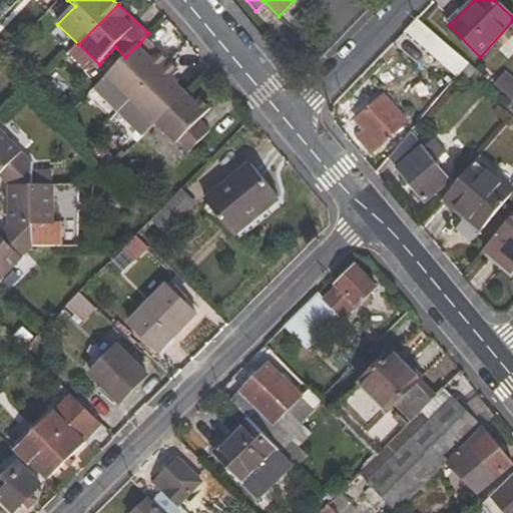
[(468,64),(416,19),(404,31),(457,77),(468,64)]
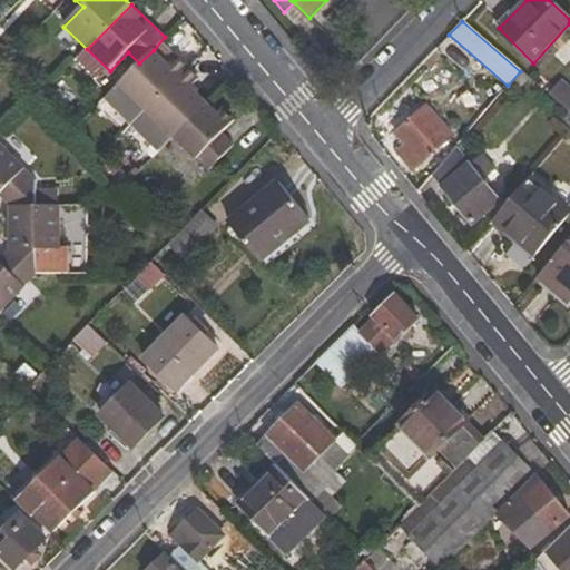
[(139,64),(119,85),(146,111),(189,68),(179,58),(169,67),(154,50),(139,64)]
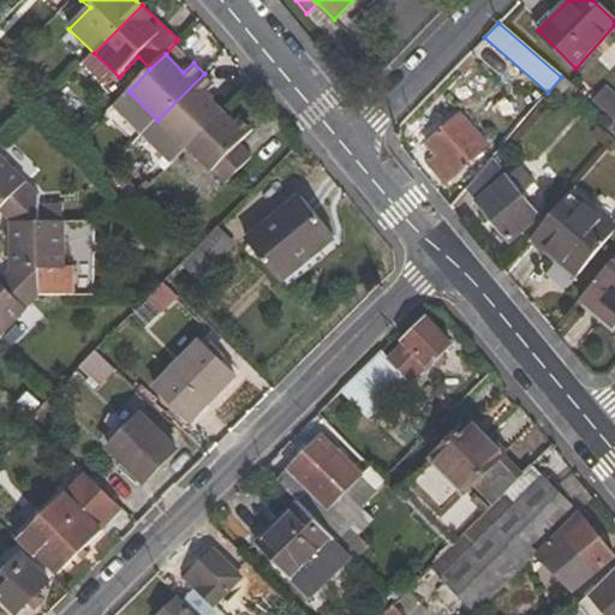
[(207,96),(215,85),(204,73),(157,120),(187,149),(224,113),(207,96)]
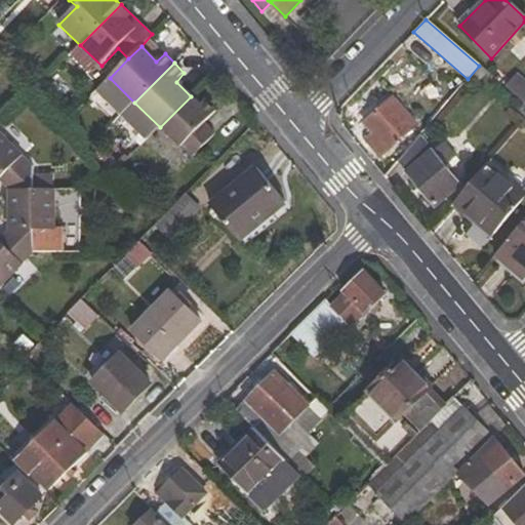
[(524,82),(517,76),(506,88),(523,103),(524,104),(524,82)]
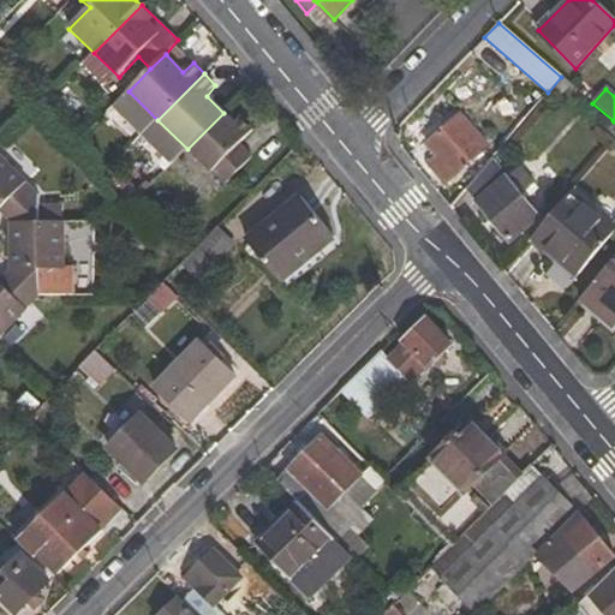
[(243,119),(237,125),(224,113),(187,149),(226,186),(255,159),(242,145),(255,131),(243,119)]
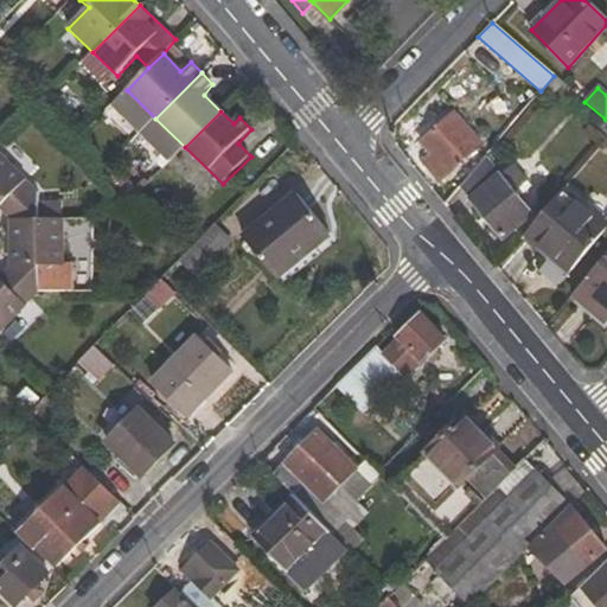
[(480,144),(454,113),(440,125),(455,142),(440,157),(436,152),(439,149),(427,136),(421,141),(429,152),(419,161),(438,183),(480,144)]
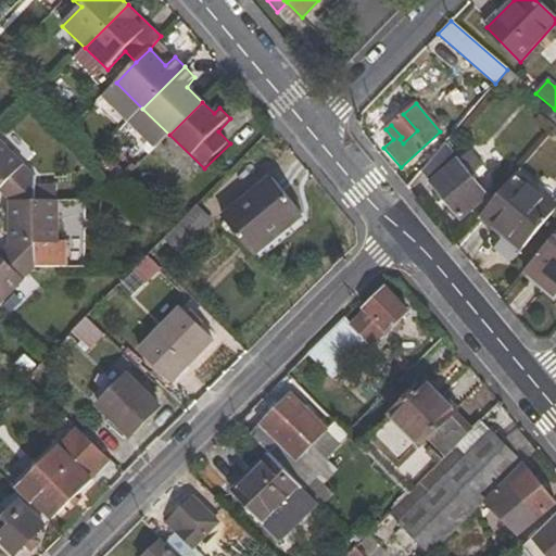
[(555,124),(555,110),(554,109),(546,116),(555,124)]
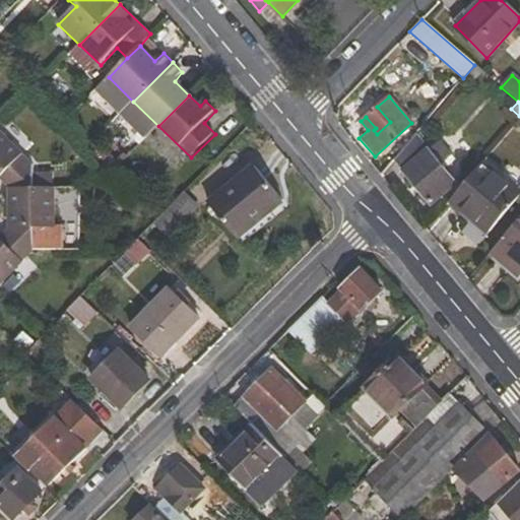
[(377,107),(366,117),(376,128),(374,130),(377,134),(390,122),(377,107)]
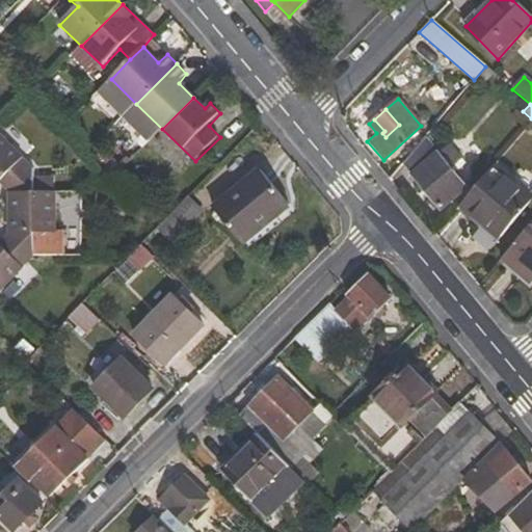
[(0,182),(10,192),(34,192),(34,168),(0,135),(0,182)]
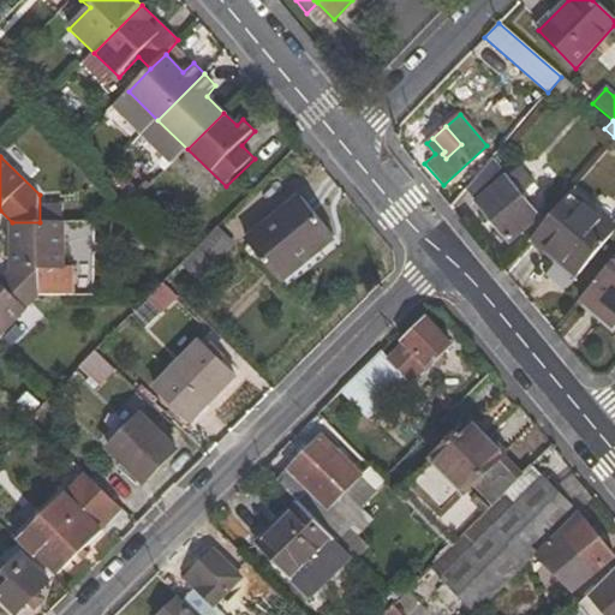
[(505,174),(490,157),(464,189),(507,243),(541,215),(521,193),(535,183),(519,163),(505,174)]
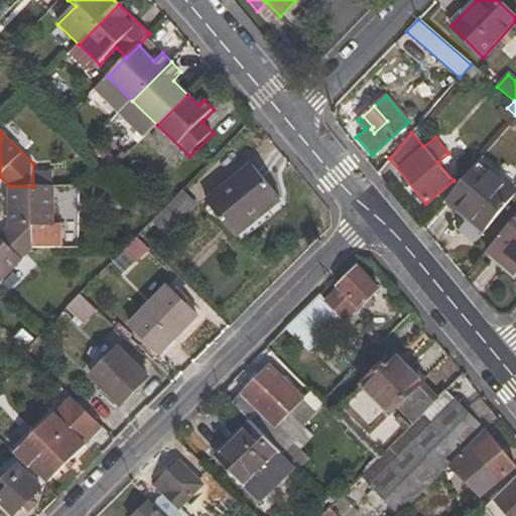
[(515,195),(479,161),(452,192),(473,212),(471,215),(486,229),(515,195)]
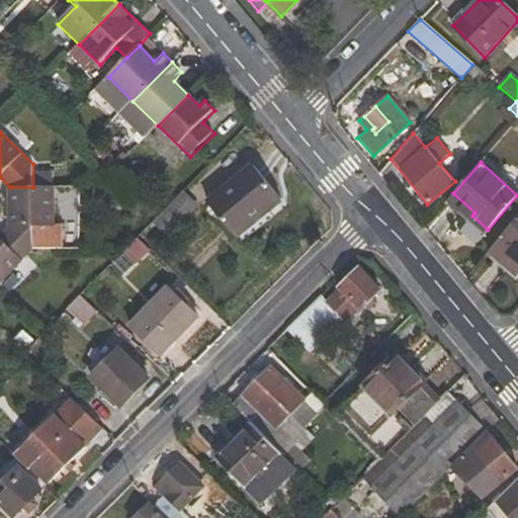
[(207,203),(238,240),(283,201),(253,165),(207,203)]
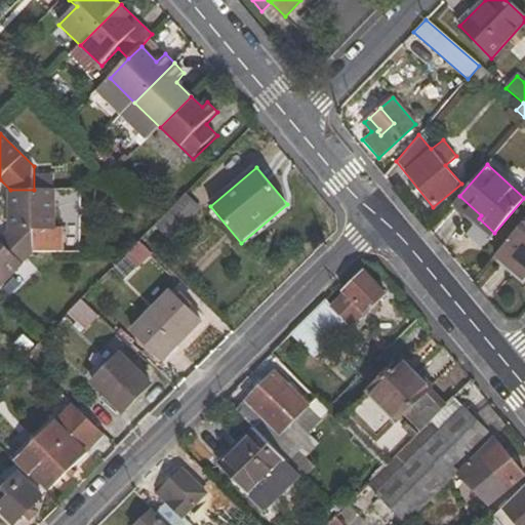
[(10,190),(10,230),(0,240),(0,241),(25,264),(34,253),(34,231),(54,231),(54,190),(34,190),(10,190)]
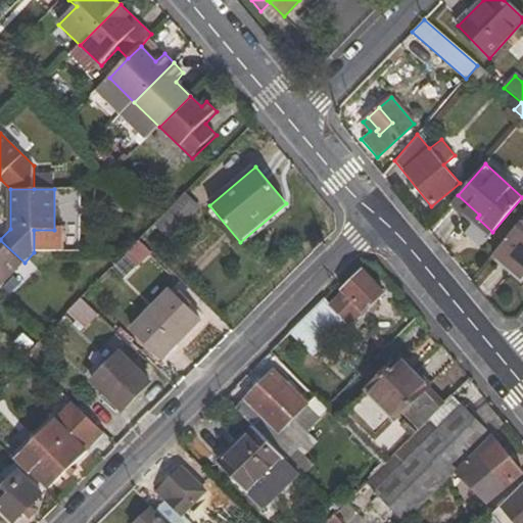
[(479,215),(458,195),(450,203),(488,237),(492,232),(477,218),(479,215)]
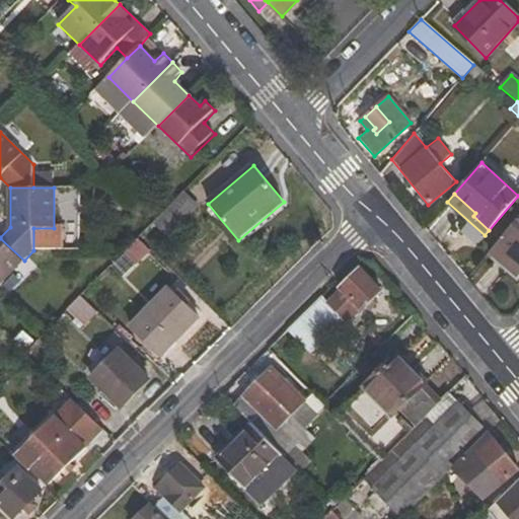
[(243,245),(288,207),(284,202),(238,240),(243,245)]
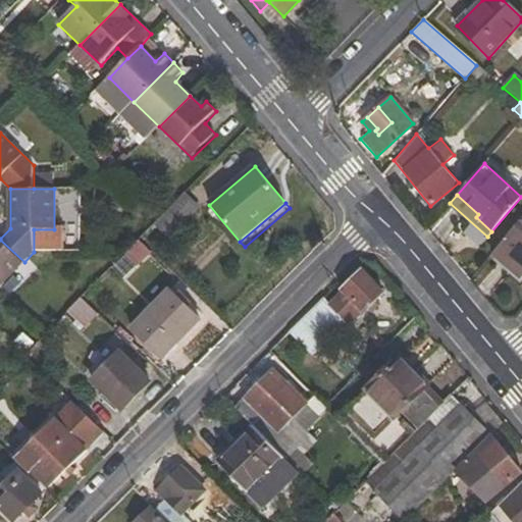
[(521,216),(491,253),(518,276),(521,271),(521,216)]
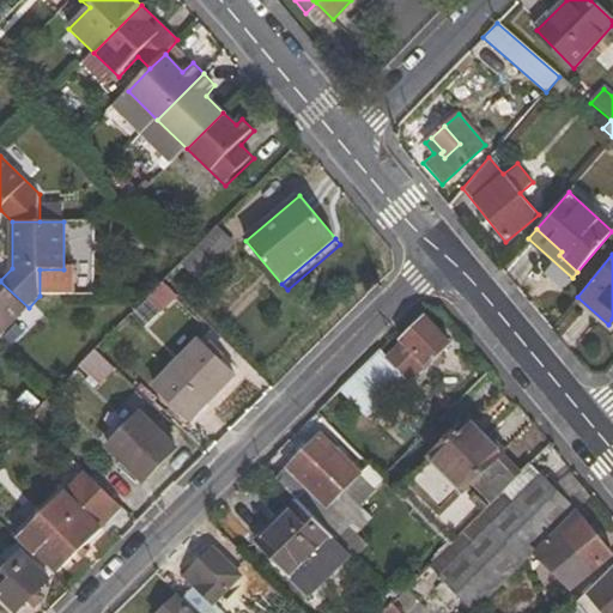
[(0,337),(29,308),(0,281),(0,337)]
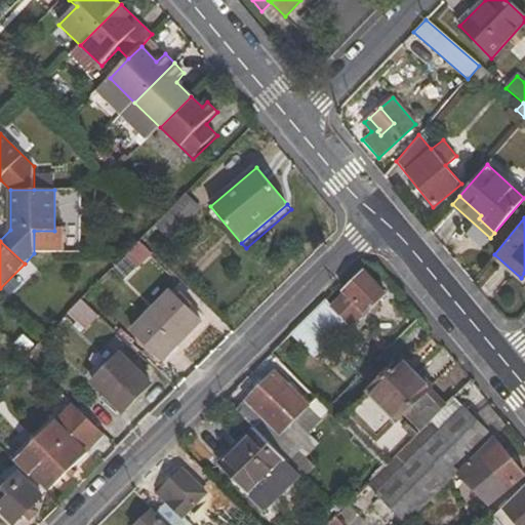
[(345,294),(331,307),(325,301),(292,335),(315,357),(348,324),(353,328),(387,294),(364,272),(342,292),(345,294)]
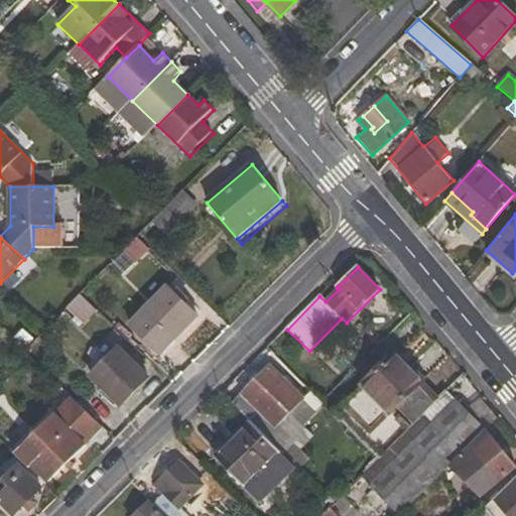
[(199,316),(167,287),(130,326),(162,356),(199,316)]
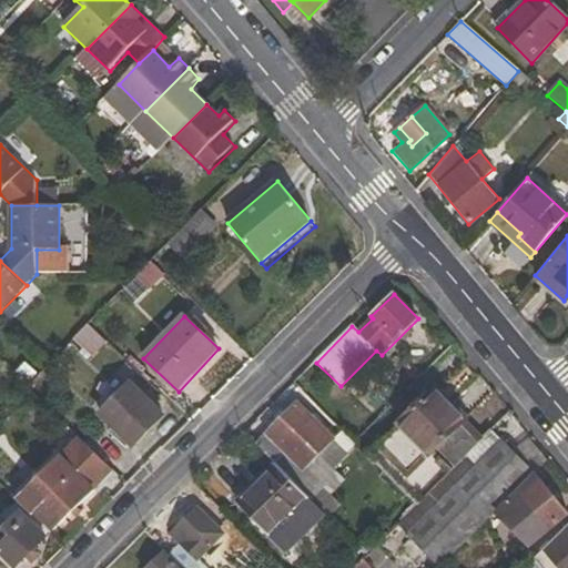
[(165,416),(131,383),(100,416),(134,448),(165,416)]
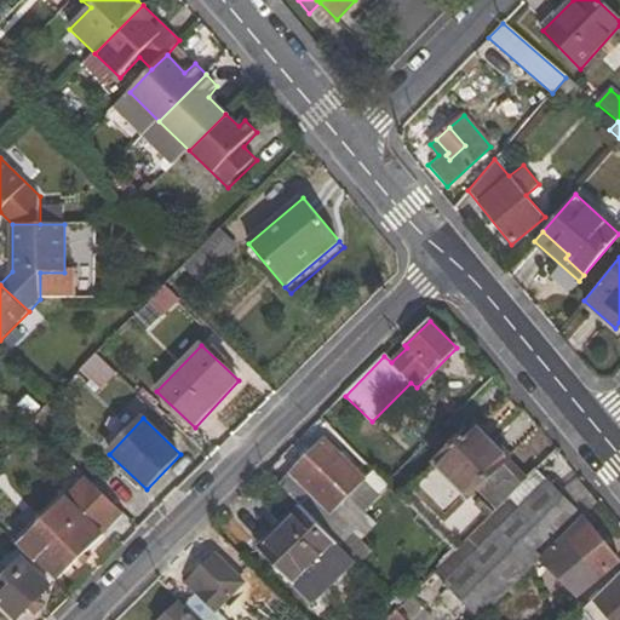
[(528,478),(476,423),(401,497),(454,552),(512,495),(528,478)]
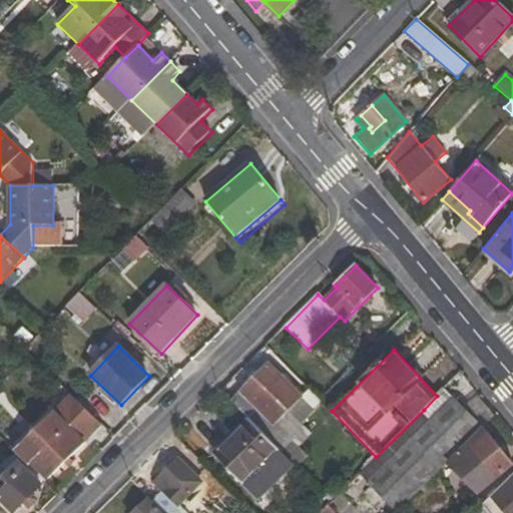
[(243,385),(246,388),(232,402),(249,419),(265,435),(301,397),(271,365),(254,380),(250,377),(243,385)]
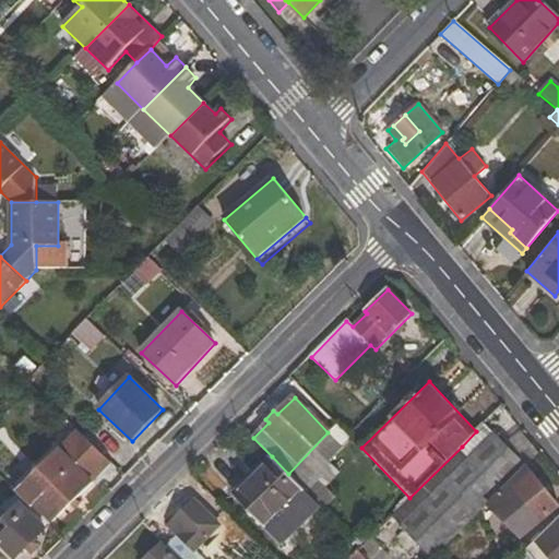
[(432,558),(489,504),(526,466),(485,424),(476,431),(462,447),(471,456),(400,525),(432,558)]
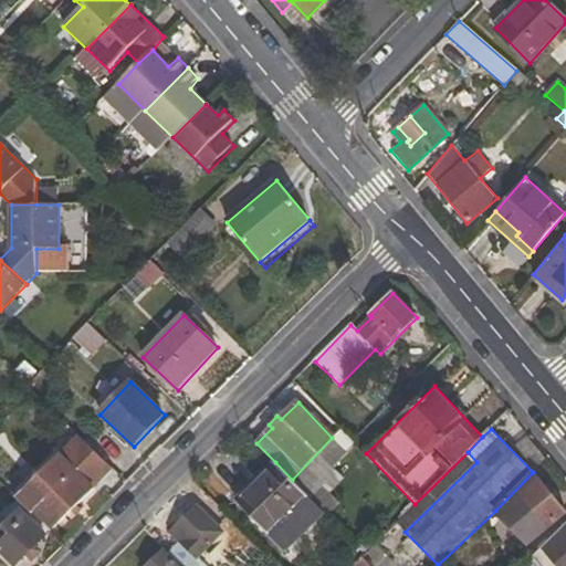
[(80,438),(17,501),(23,509),(49,532),(70,513),(76,506),(112,470),(80,438)]
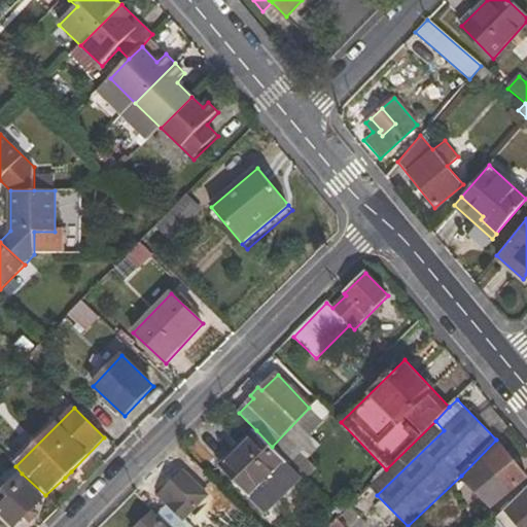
[(444,430),(435,421),(386,469),(339,516),(337,518),(344,526),(408,526),(377,495),(444,430)]
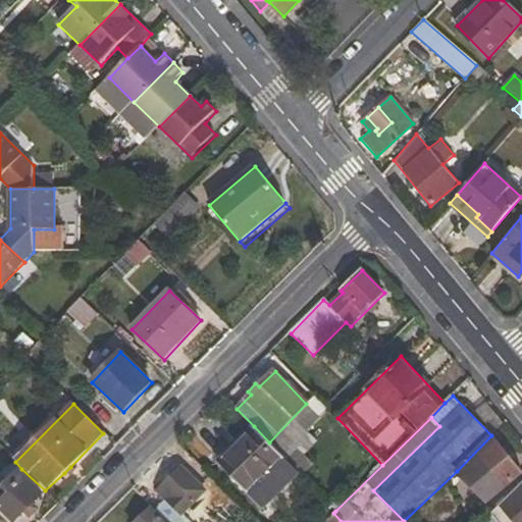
[(217,463),(249,493),(283,458),(269,442),(254,426),(217,463)]
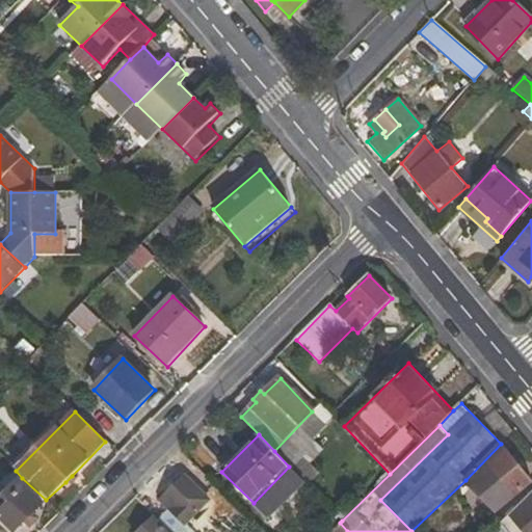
[(496,512),(531,483),(531,480),(501,444),(466,480),(496,512)]
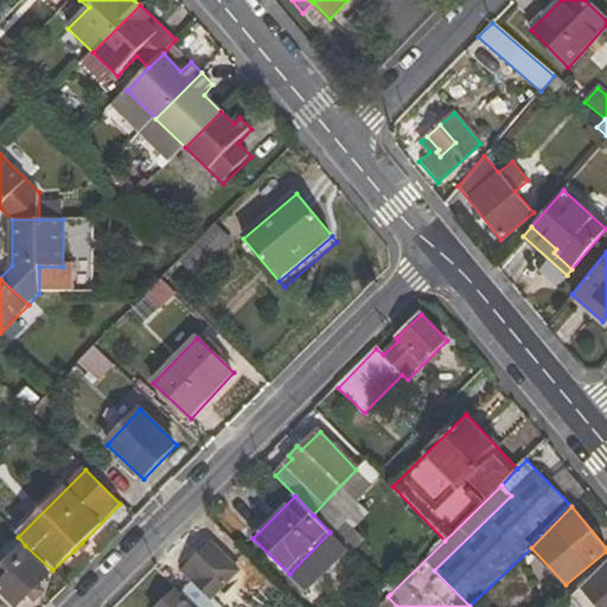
[(181,569),(192,581),(183,593),(195,606),(219,606),(212,599),(240,572),(209,542),(181,569)]
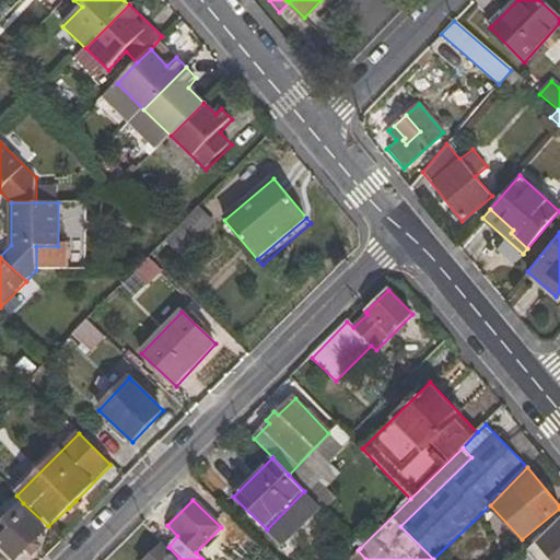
[(73,512),(79,505),(76,501),(69,508),(73,512)]
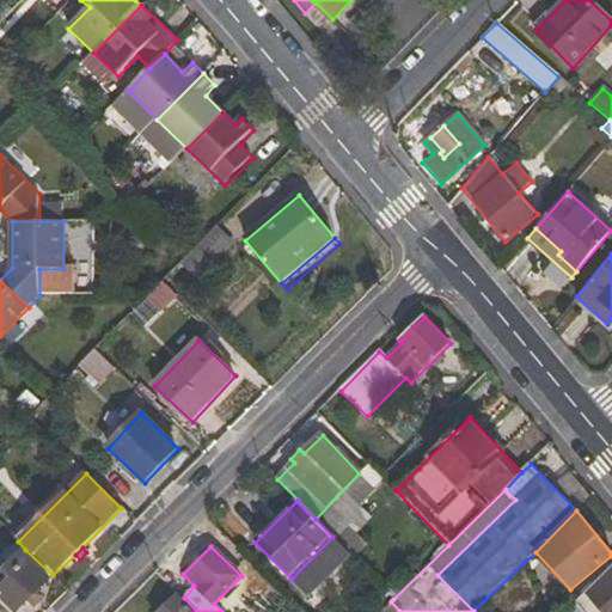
[(0,598),(14,611),(16,611),(53,575),(25,550),(0,573),(0,598)]
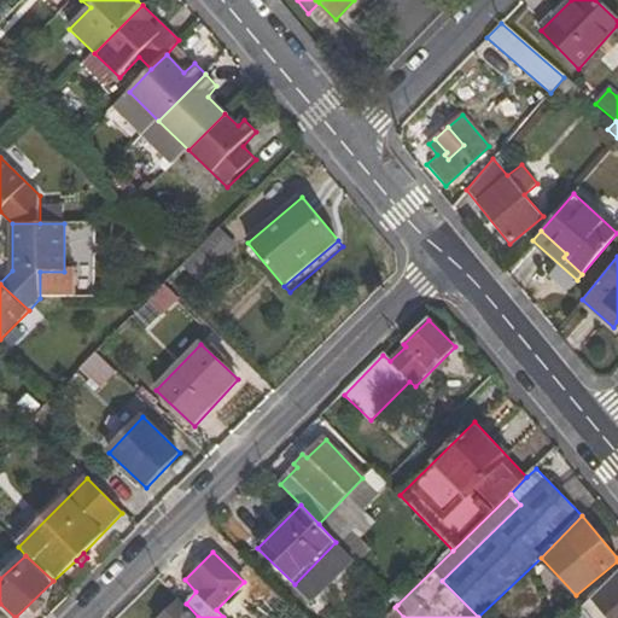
[(617,617),(617,572),(592,600),(607,617),(617,617)]
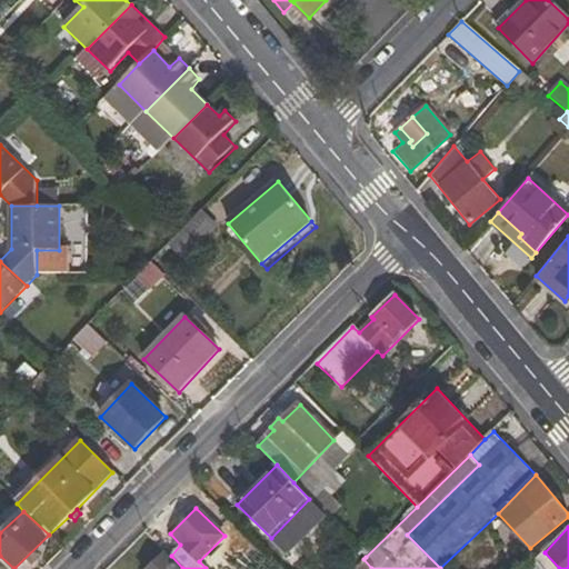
[(178,568),(163,553),(147,568),(178,568)]
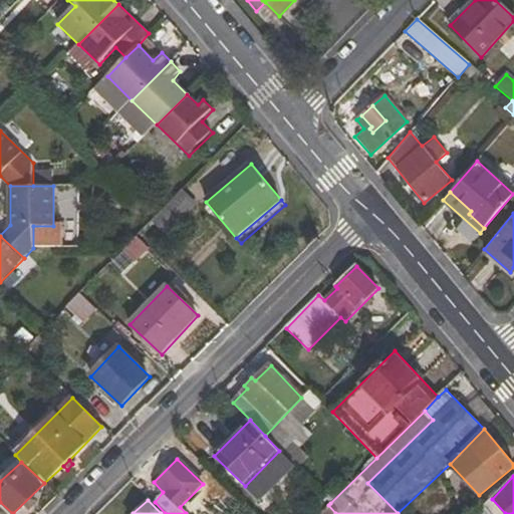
[(319,513),(335,513),(328,505),(319,513)]
